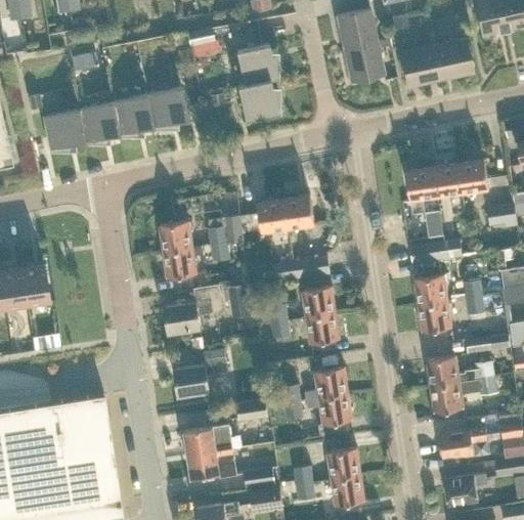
[(7,0),(6,0),(10,23),(19,22),(15,0),(7,0)]
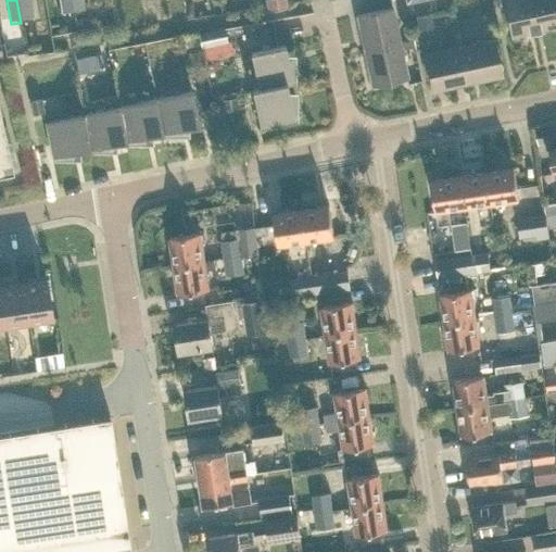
[(30,21),(29,9),(27,0),(16,0),(21,23),(30,21)]
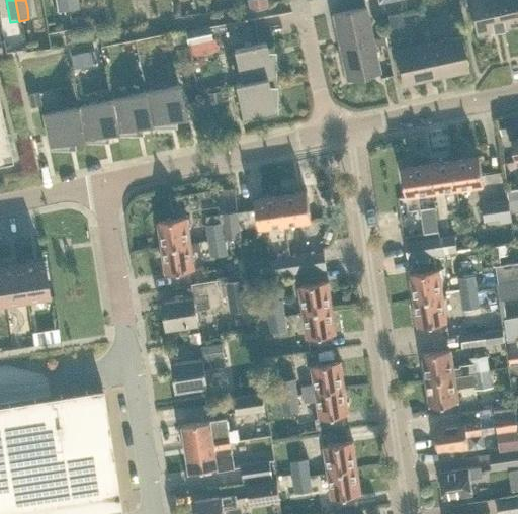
[(55,0),(58,15),(67,13),(64,0),(55,0)]
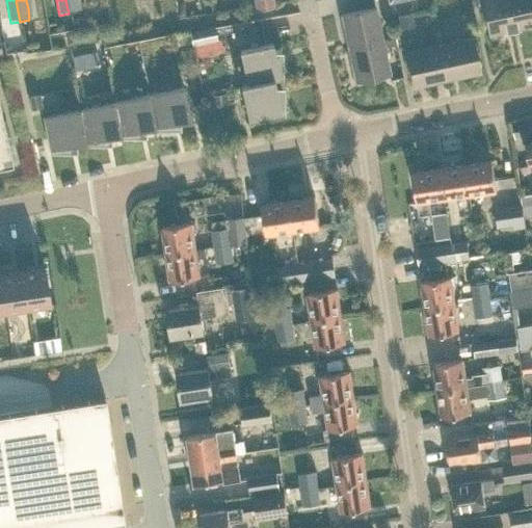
[(79,11),(77,0),(76,0),(65,0),(69,14),(79,11)]
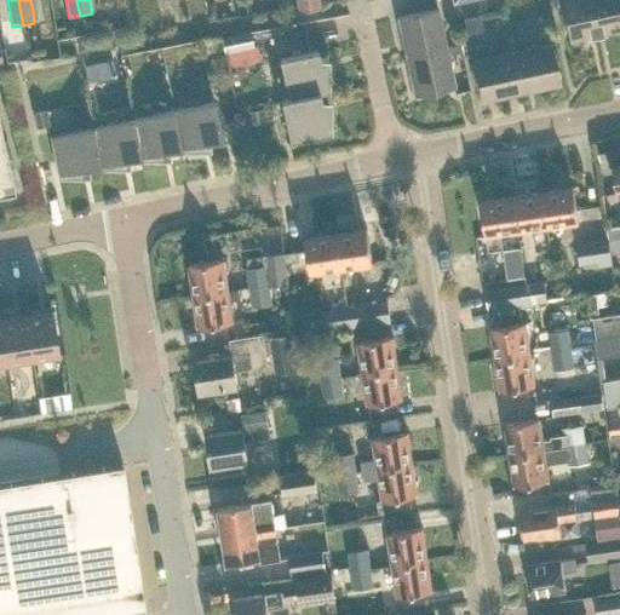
[(569,46),(595,40),(585,0),(566,0),(560,1),(569,46)]
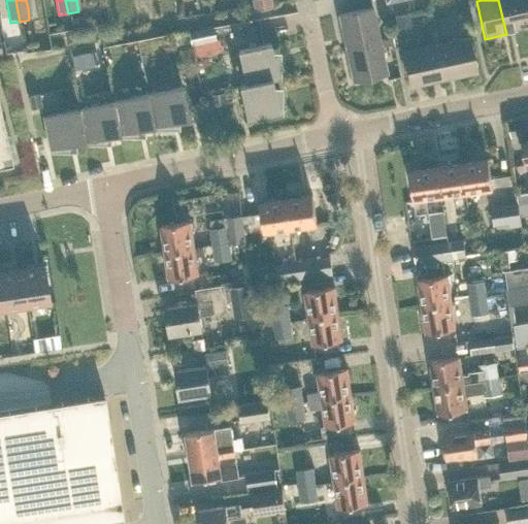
[(498,0),(506,34),(527,29),(521,0),(498,0)]
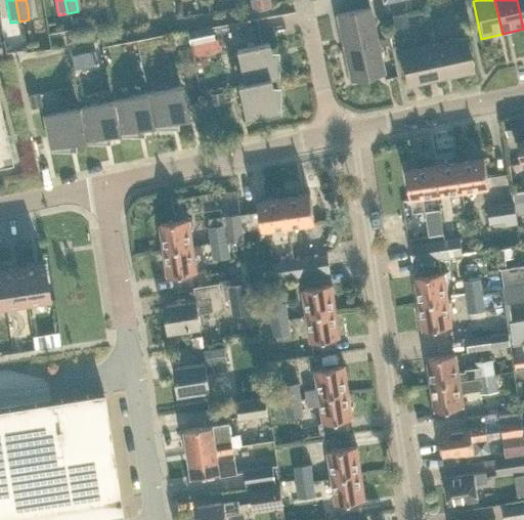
[(343,52),(375,45),(367,12),(336,19),(343,52)]
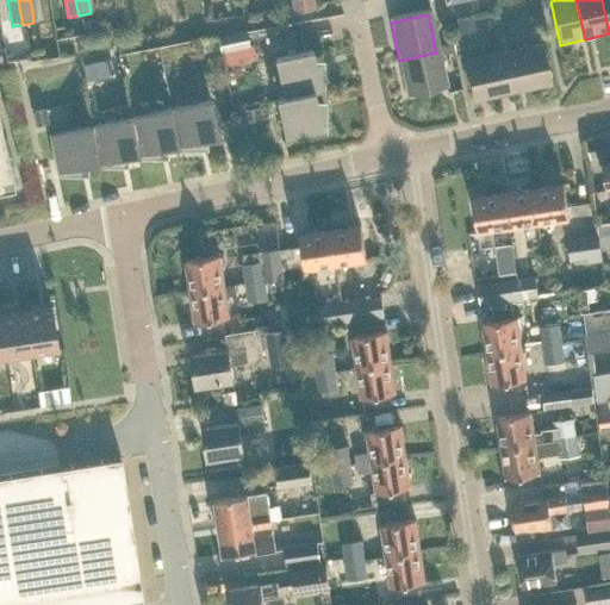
[(474,33),(471,19),(455,23),(459,36),(474,33)]
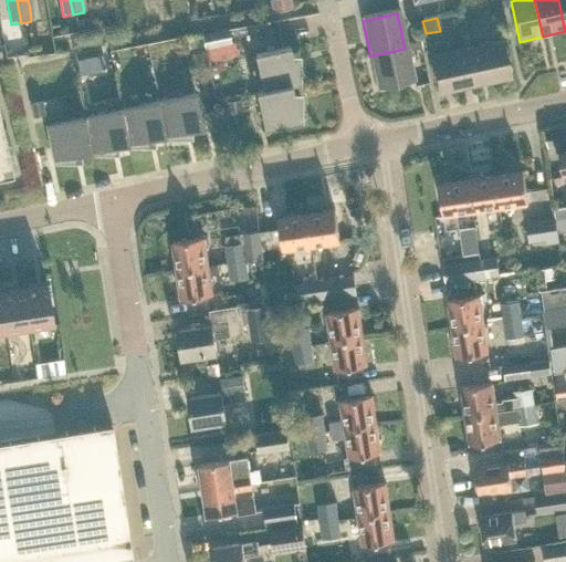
[(227,33),(201,39),(205,53),(230,47),(227,33)]
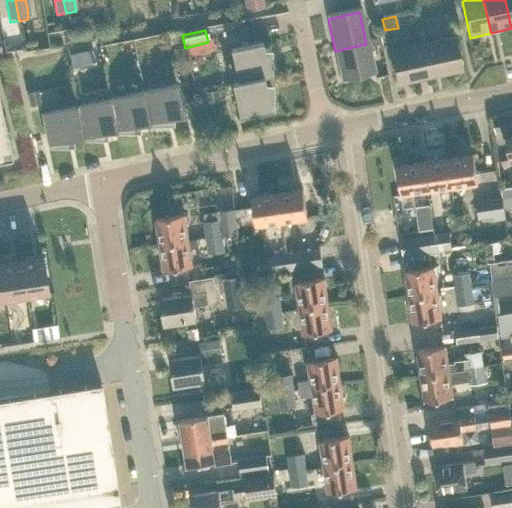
[(181,46),(179,36),(167,38),(169,47),(181,46)]
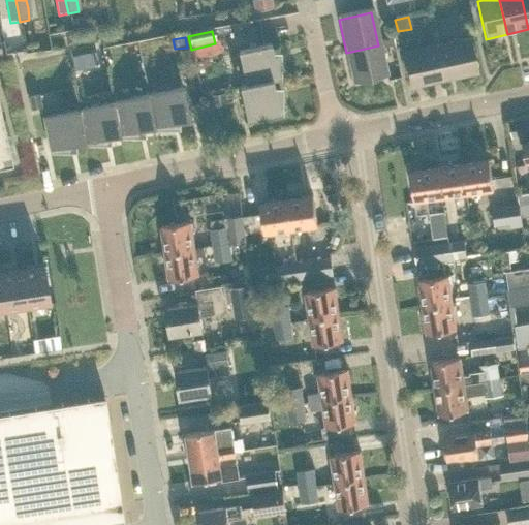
[(443,83),(475,75),(469,42),(436,50),(443,83)]
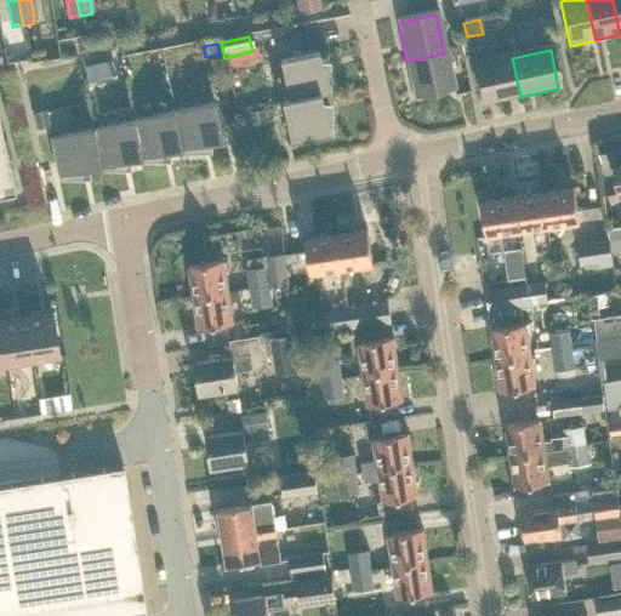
[(415,101),(453,92),(444,53),(406,62),(415,101)]
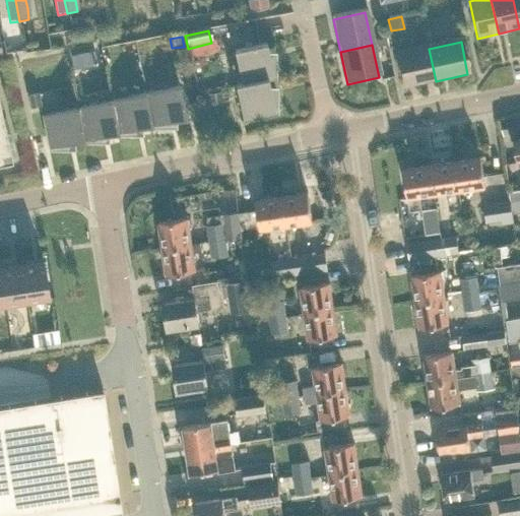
[(276,80),(276,66),(270,66),(266,47),(234,54),(241,87),(267,82),(273,81),(276,80)]
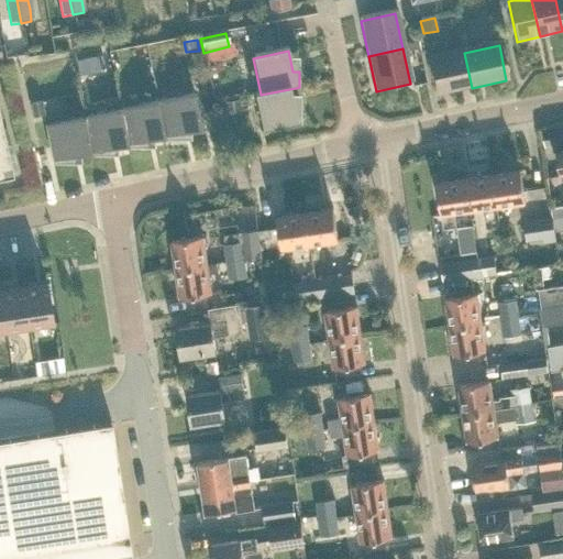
[(98,52),(76,54),(77,65),(99,63),(98,52)]
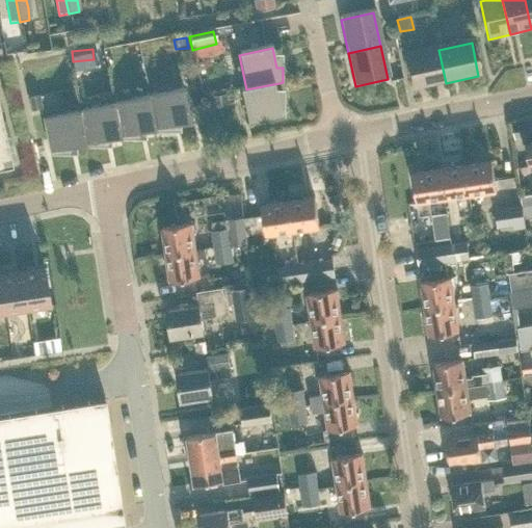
[(413,90),(446,83),(439,50),(405,57),(413,90)]
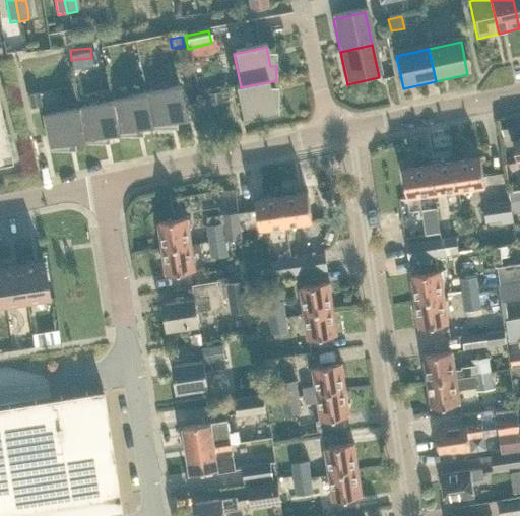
[(271,101),(267,82),(241,87),(235,88),(242,124),(274,117),(274,116),(277,116),(277,101),(271,101)]
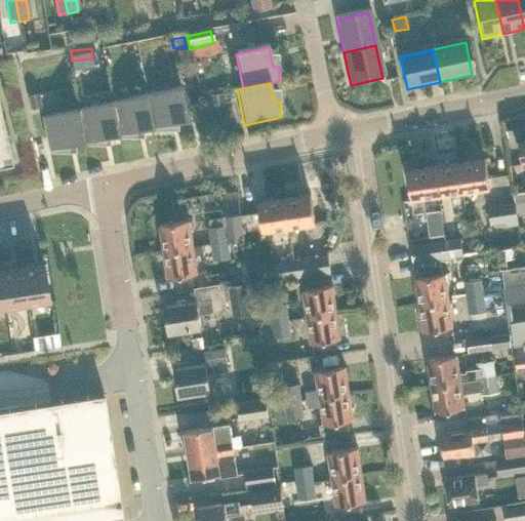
[(157,95),(146,97),(153,130),(153,132),(169,133),(169,127),(177,125),(188,123),(180,90),(157,95)]
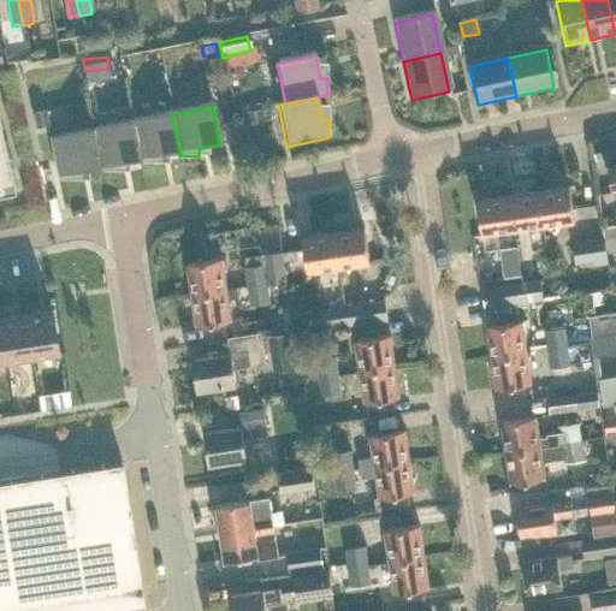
[(262,123),(261,112),(246,114),(248,126),(262,123)]
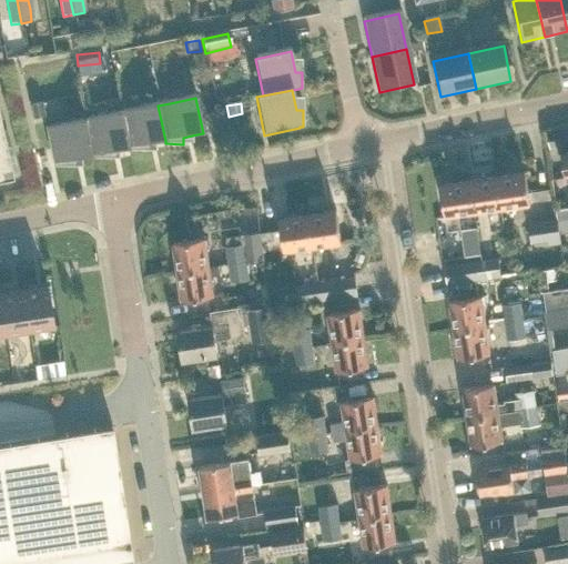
[(44,119),(42,106),(30,108),(32,121),(44,119)]
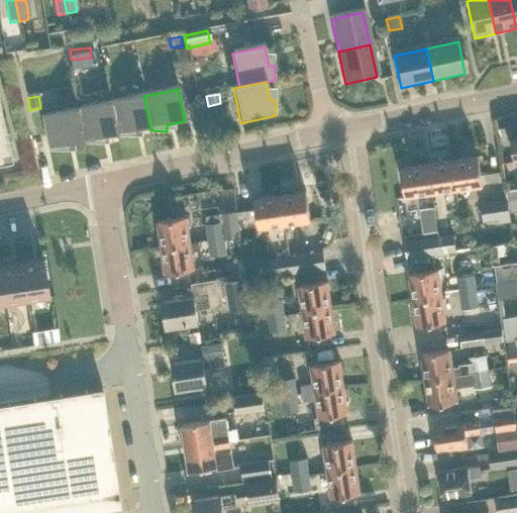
[(143,96),(110,103),(117,135),(118,138),(132,138),(132,132),(141,130),(150,128),(143,96)]
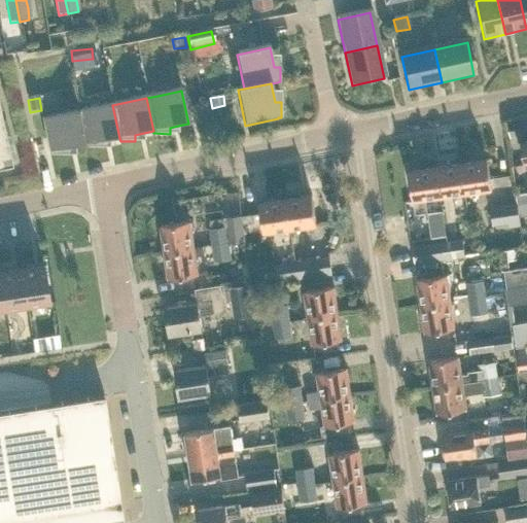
[(112,105),(78,112),(85,145),(85,148),(101,148),(101,142),(110,140),(119,138),(112,105)]
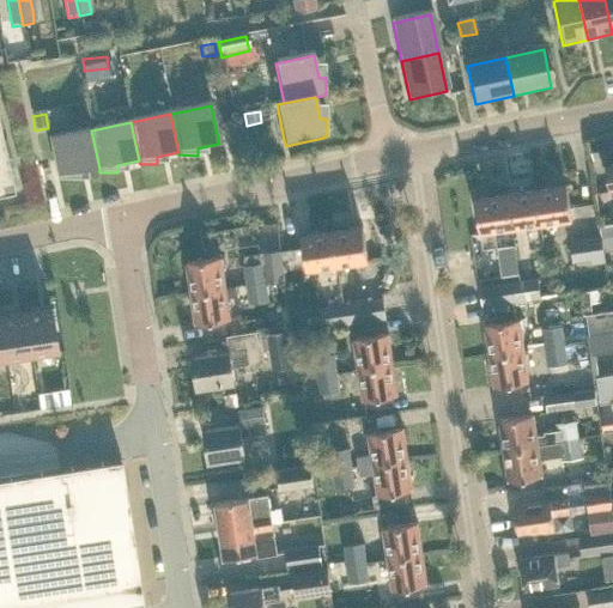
[(91,131),(50,140),(59,178),(60,178),(60,181),(78,182),(78,174),(89,171),(99,169),(91,131)]
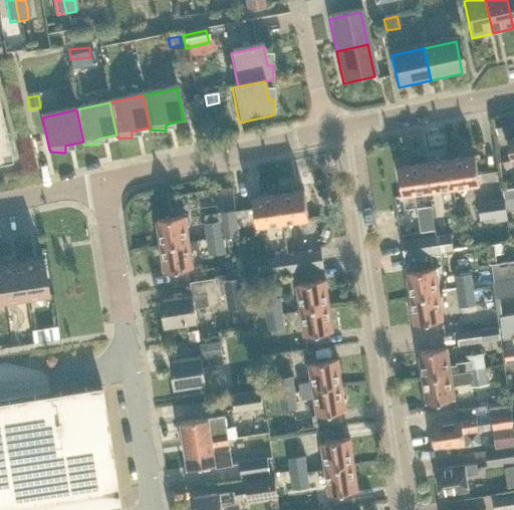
[(0,164),(10,162),(0,114),(0,164)]
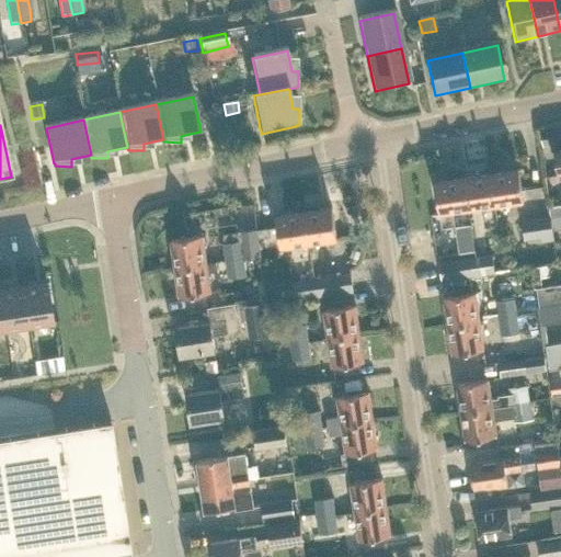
[(560,146),(560,128),(539,133),(542,150),(560,146)]
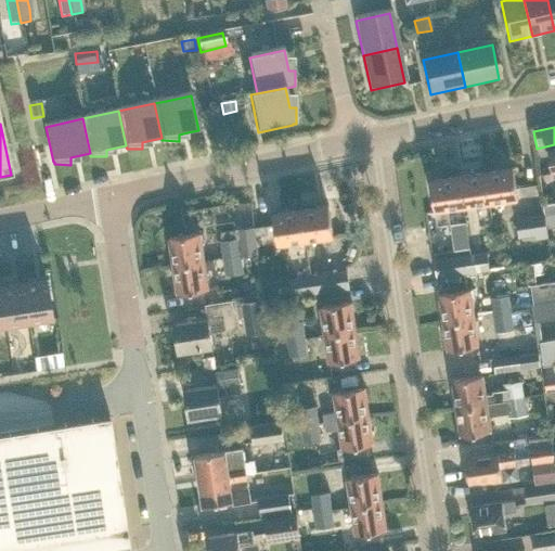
[(491,208),(518,204),(514,173),(487,176),(491,208)]
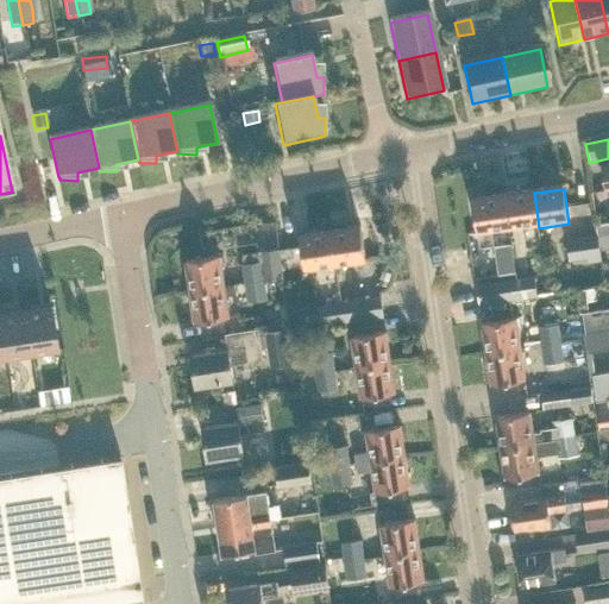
[(509,232),(539,228),(534,193),(504,196),(509,232)]
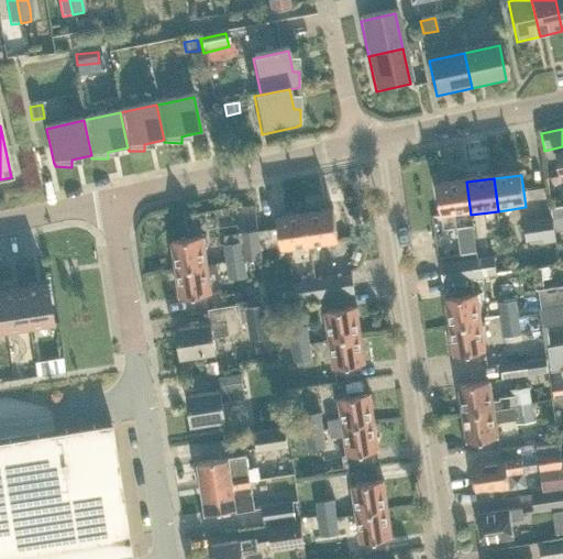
[(466,182),(439,186),(445,232),(456,231),(454,217),(471,215),(466,182)]
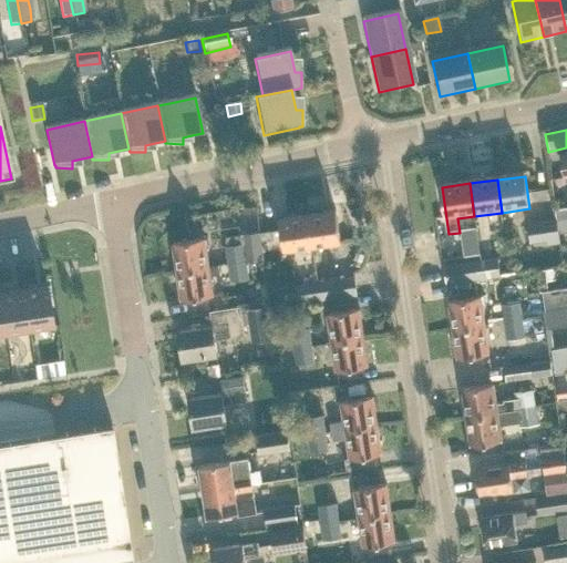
[(558,224),(566,222),(566,206),(556,208),(558,224)]
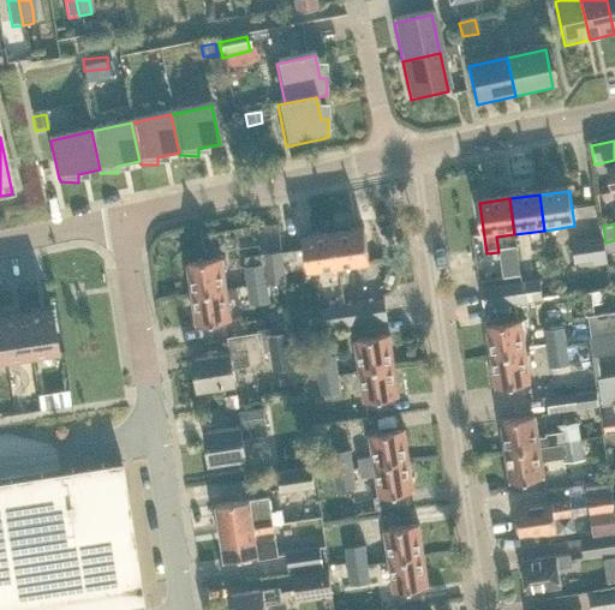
[(339,270),(369,267),(364,232),(334,237),(339,270)]
